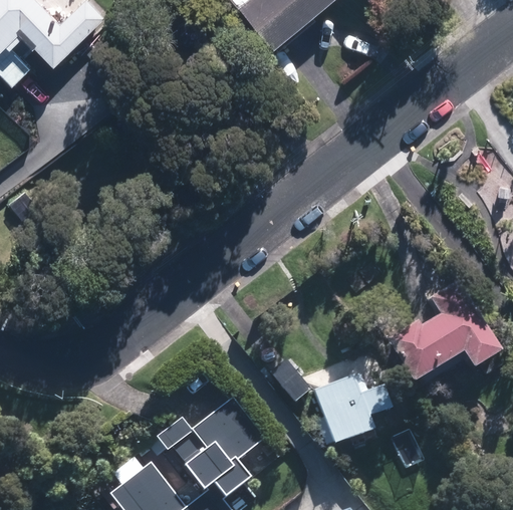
[(0,0),(0,73),(12,85),(32,66),(13,47),(24,36),(55,66),(106,15),(90,0),(80,0),(60,21),(39,0),(0,0)]
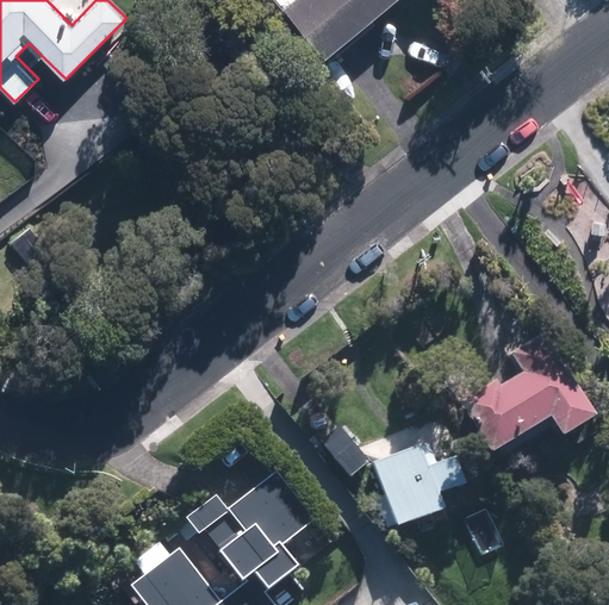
[(289,0),(283,5),(325,56),(393,0),(289,0)]
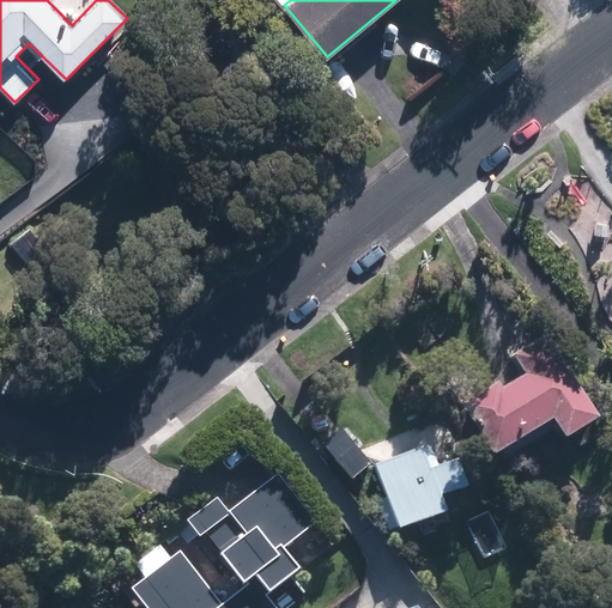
[(526,372),(465,411),(496,460),(556,423),(568,444),(601,424),(551,339),(517,358),(526,372)]
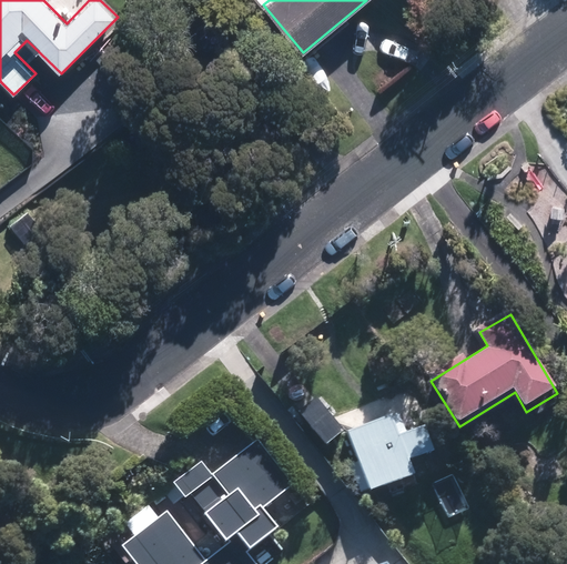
[(317,396),(300,411),(326,445),(344,431),(317,396)]
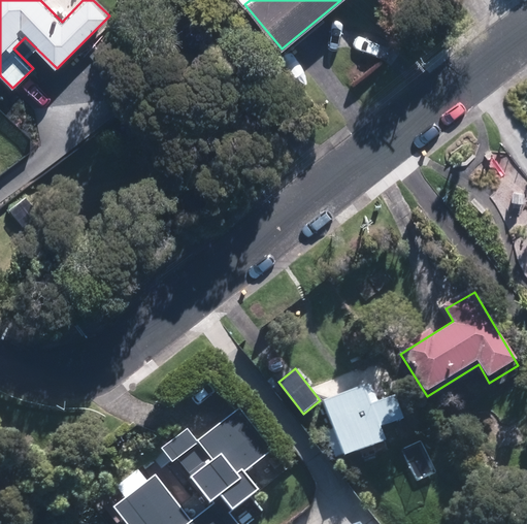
[(371,383),(324,400),(347,458),(388,443),(384,430),(404,423),(395,398),(380,404),(371,383)]
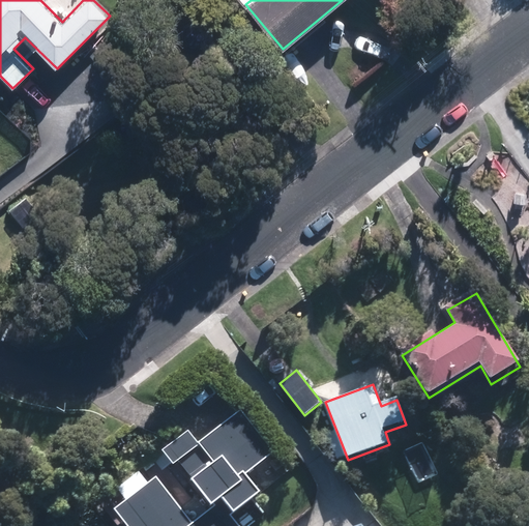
[(188,432),(98,498),(122,525),(237,525),(233,521),(246,509),(288,473),(239,409),(196,441),(188,432)]
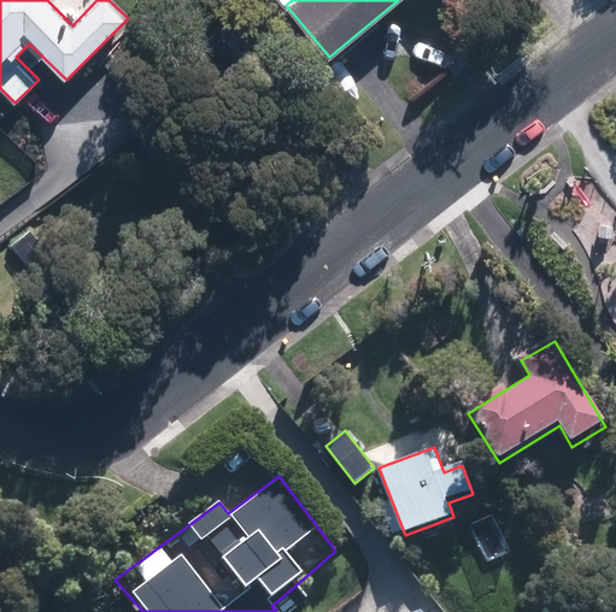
All buildings are outlined.
